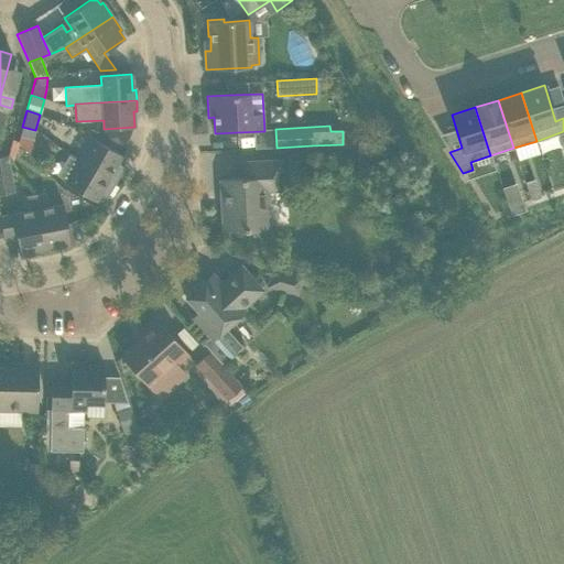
[(35,130),(22,127),(19,142),(29,151),(35,130)]
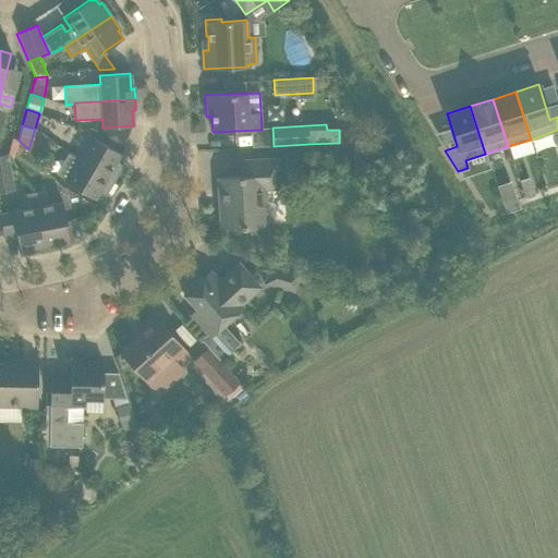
[(91,137),(77,159),(114,181),(123,166),(117,161),(121,154),(91,137)]
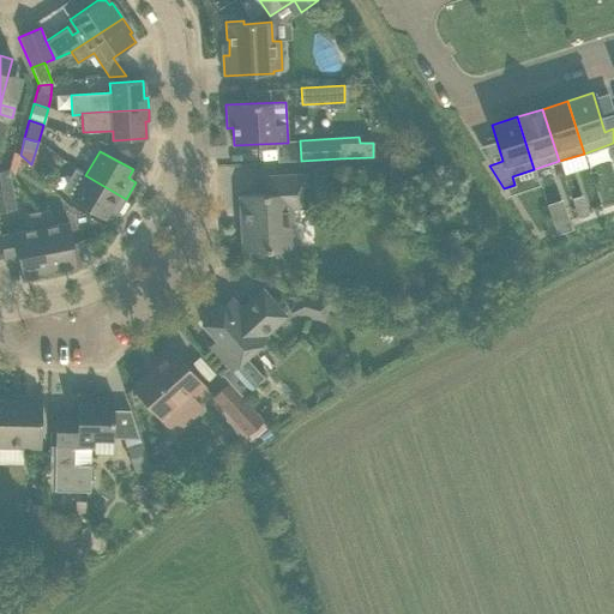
[(389,152),(390,180),(421,179),(420,151),(389,152)]
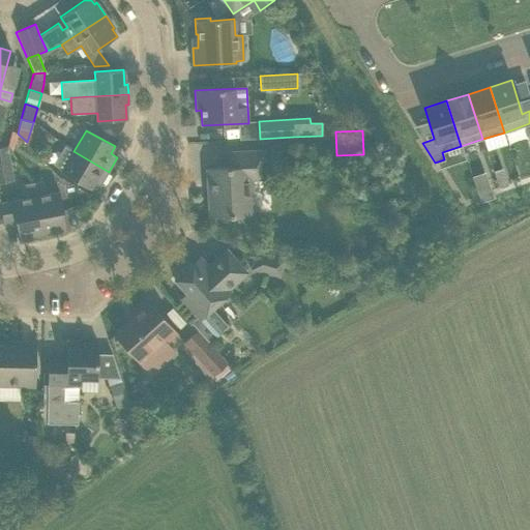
[(109,172),(74,151),(63,145),(53,164),(63,170),(61,173),(90,189),(94,182),(100,185),(109,172)]
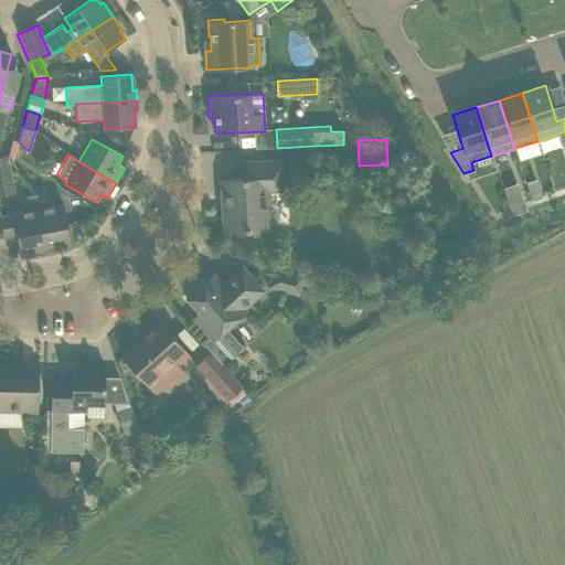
[(0,157),(0,193),(13,191),(8,157),(0,157)]
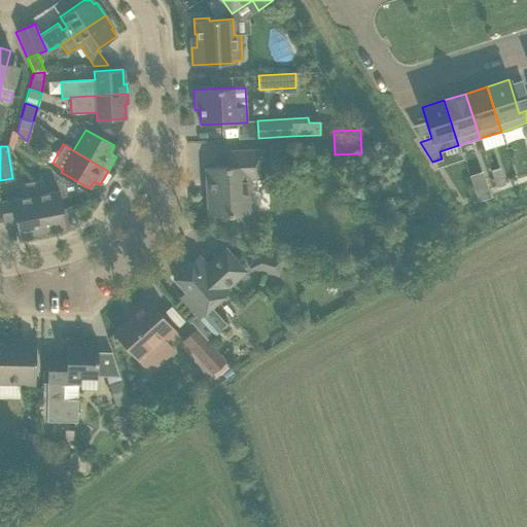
[(207,191),(208,216),(229,215),(251,214),(249,179),(265,178),(262,150),(247,150),(226,151),(227,167),(205,168),(205,170),(209,170),(210,191),(207,191)]
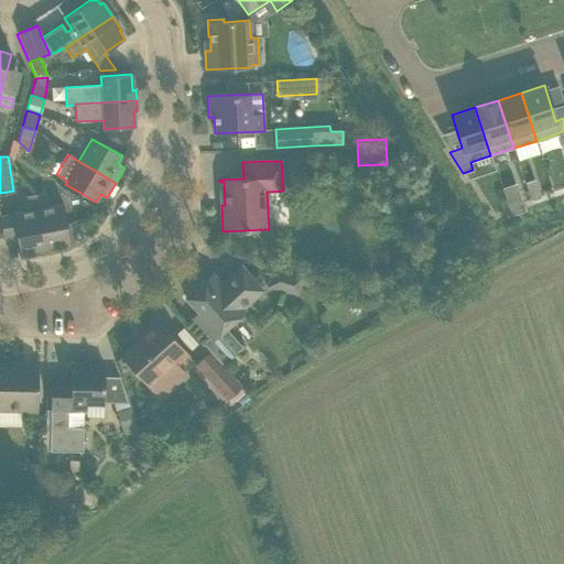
[(535,180),(525,183),(531,199),(541,196),(535,180)]
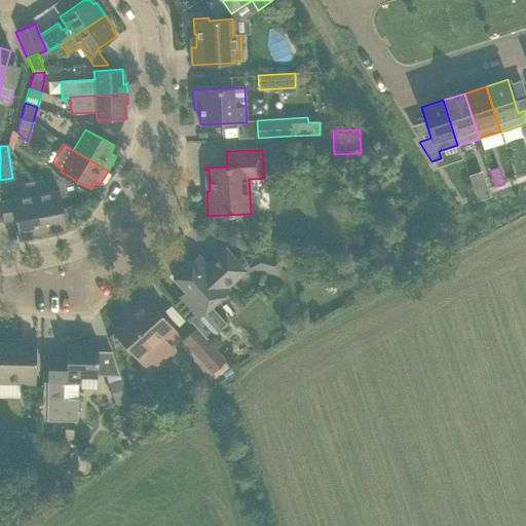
[(43,179),(32,181),(42,232),(65,227),(62,210),(63,210),(59,190),(45,193),(43,179)]
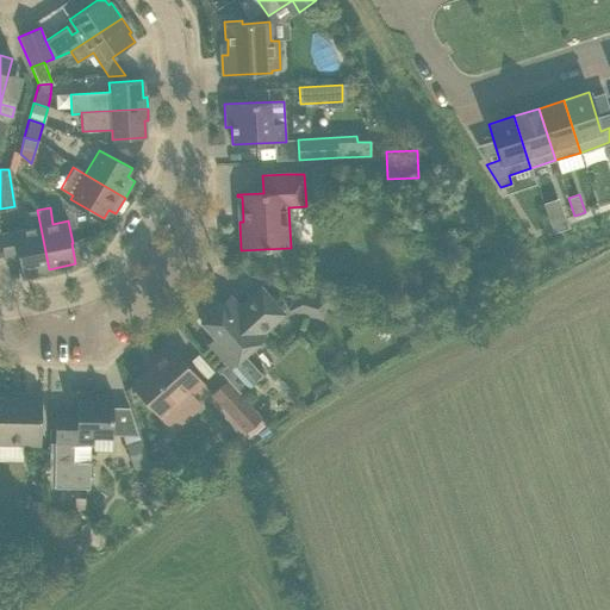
[(49,269),(37,210),(25,212),(27,229),(0,234),(0,240),(4,261),(18,259),(22,274),(49,269)]
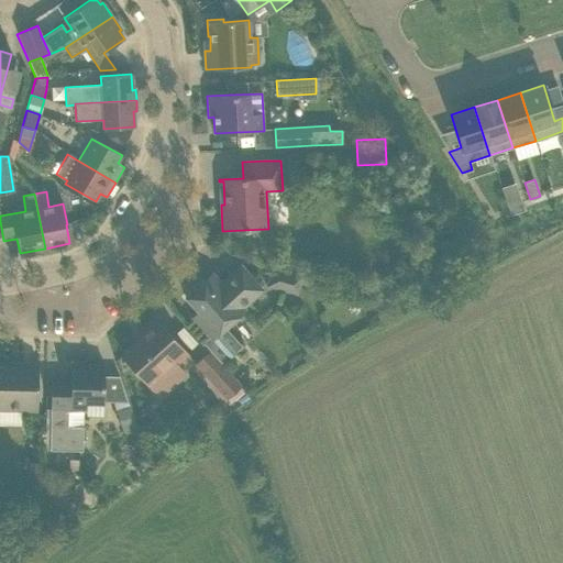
[(520,198),(507,202),(510,212),(523,208),(520,198)]
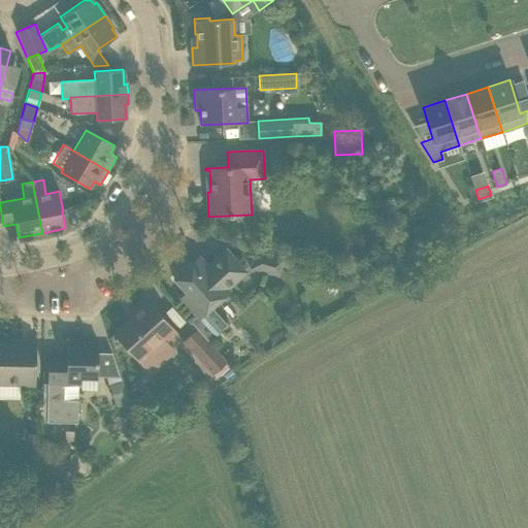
[(191,323),(196,330),(206,340),(226,325),(210,307),(230,290),(228,289),(246,272),(226,249),(207,265),(199,256),(173,278),(186,293),(179,298),(196,317),(191,323)]
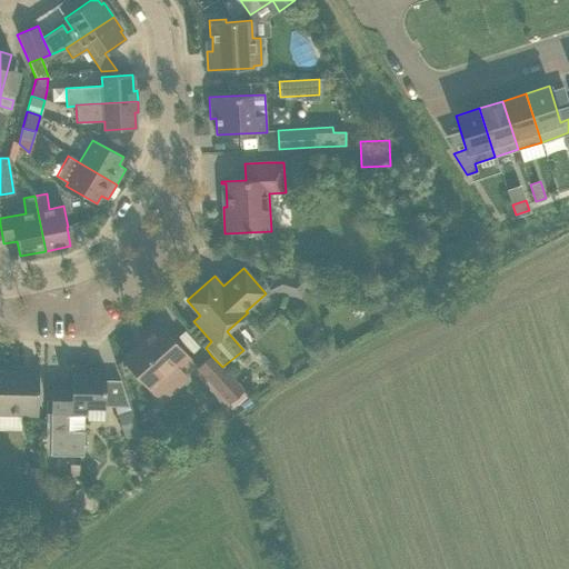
[(270,290),(300,298),(305,278),(275,269),(270,290)]
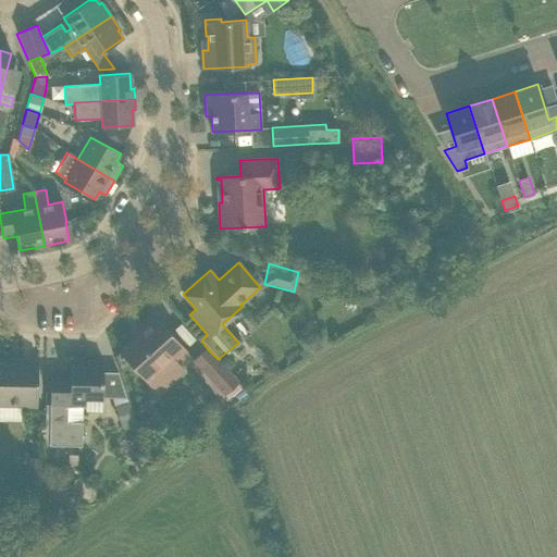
[(145,329),(120,351),(149,383),(185,350),(152,314),(140,325),(145,329)]
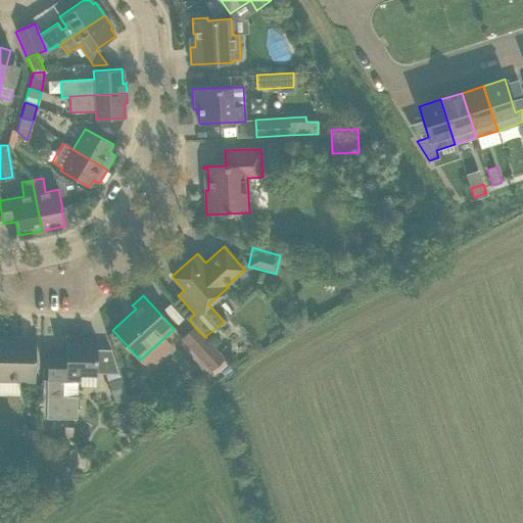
[(194,327),(182,338),(214,374),(227,363),(204,338),(204,337),(194,327)]
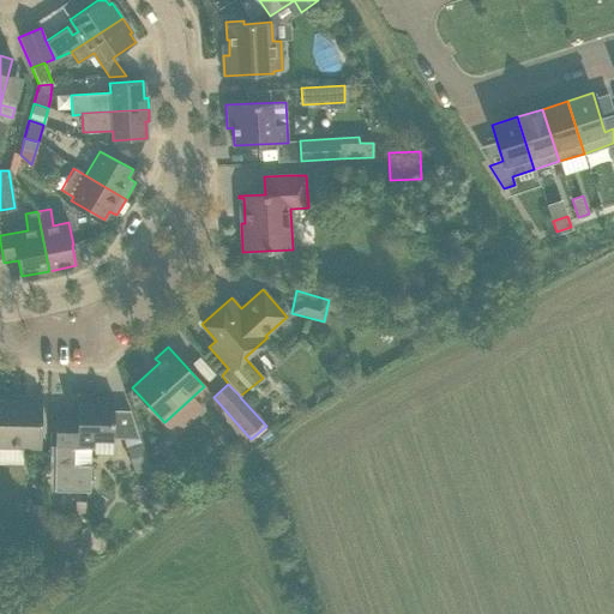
[(53,489),(88,491),(89,467),(72,465),(73,447),(94,447),(94,439),(113,440),(113,422),(113,398),(95,398),(95,395),(78,395),(77,413),(55,413),(55,437),(53,489)]
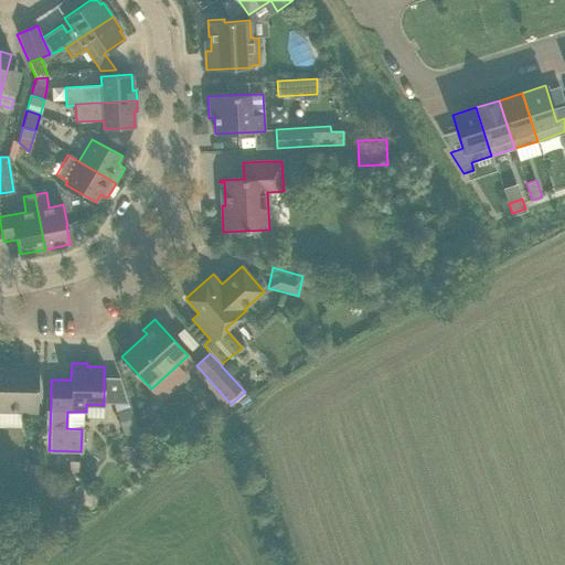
[(0,411),(36,412),(38,364),(18,364),(18,369),(0,368),(0,411)]
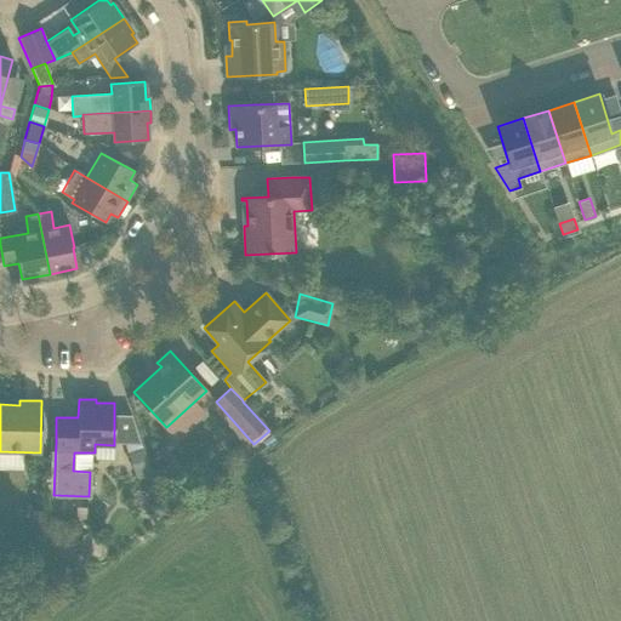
[(152,473),(142,444),(126,450),(136,479),(152,473)]
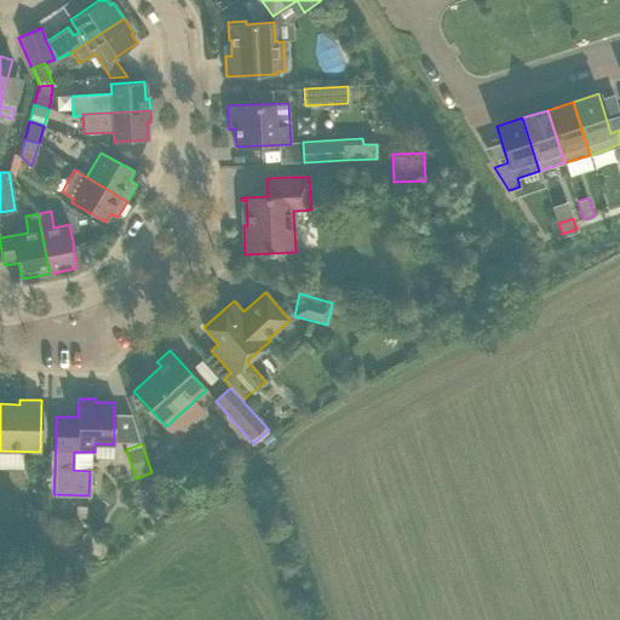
[(76,505),(76,520),(86,516),(86,505),(76,505)]
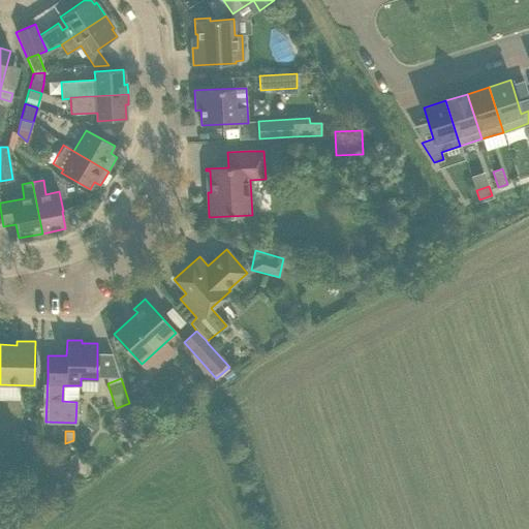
[(32,462),(32,469),(40,469),(41,434),(24,434),(23,462),(32,462)]
